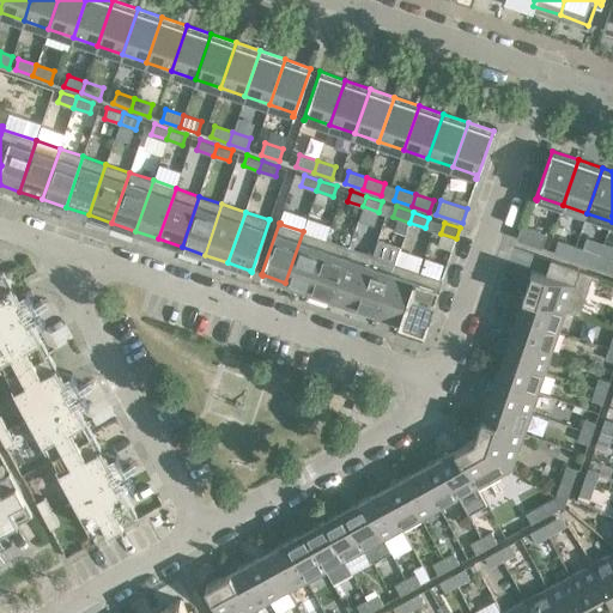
[(547,234),(521,225),(516,240),(542,248),(547,234)]
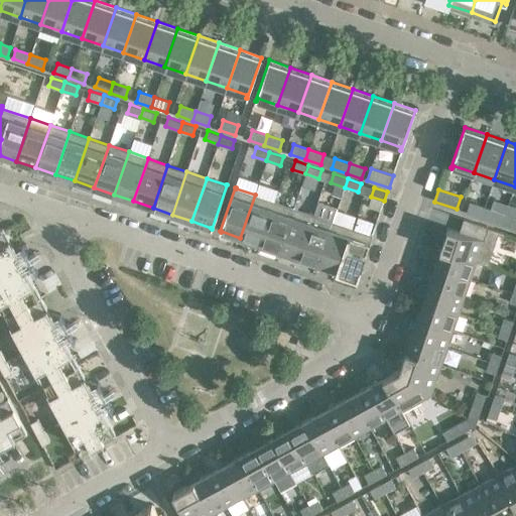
[(274,202),(255,195),(240,238),(260,244),(274,202)]
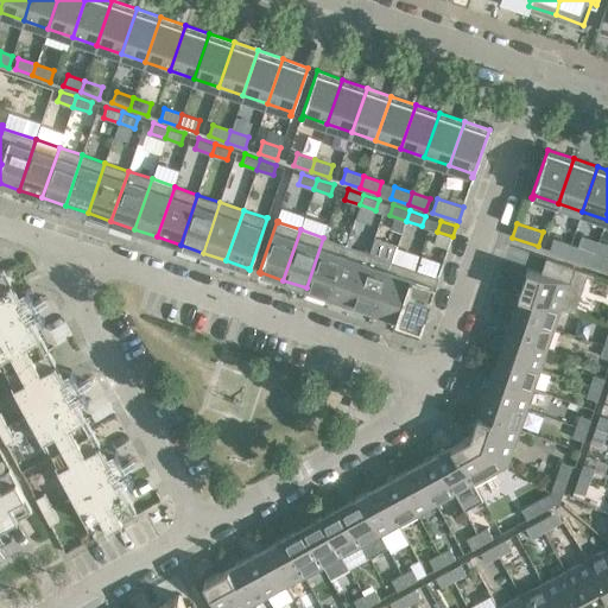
[(346,245),(323,238),(306,287),(329,296),(346,245)]
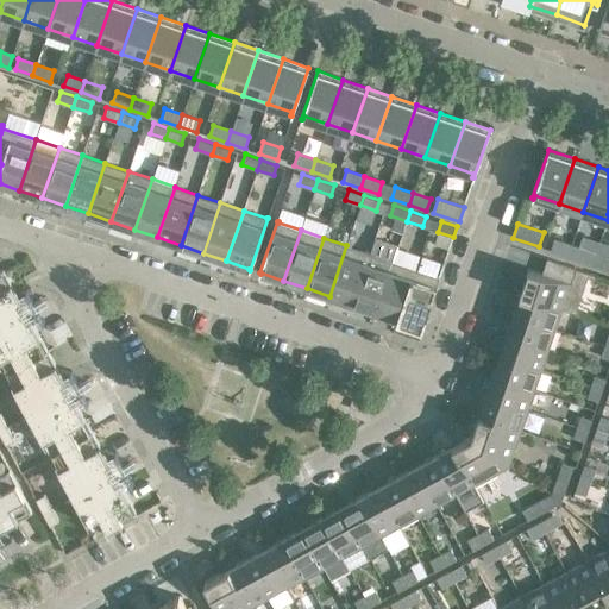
[(554,239),(550,250),(567,256),(571,245),(554,239)]
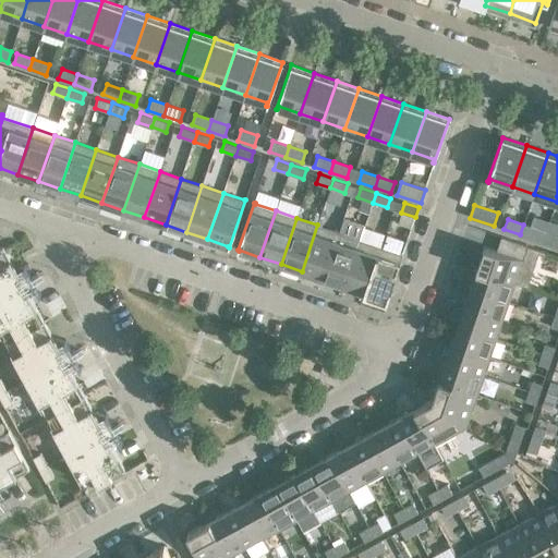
[(339,232),(317,225),(302,271),(323,278),(339,232)]
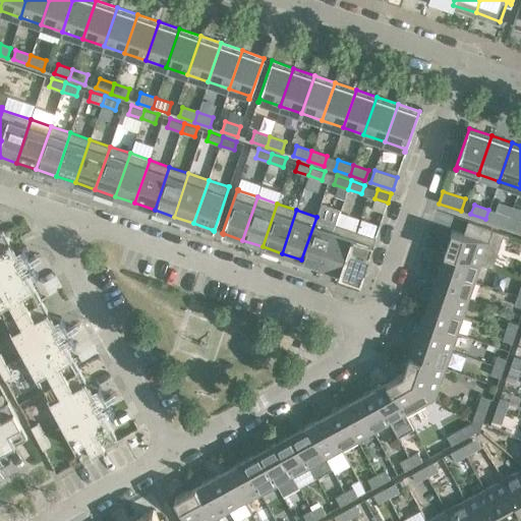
[(495,212),(491,221),(507,226),(510,217),(495,212)]
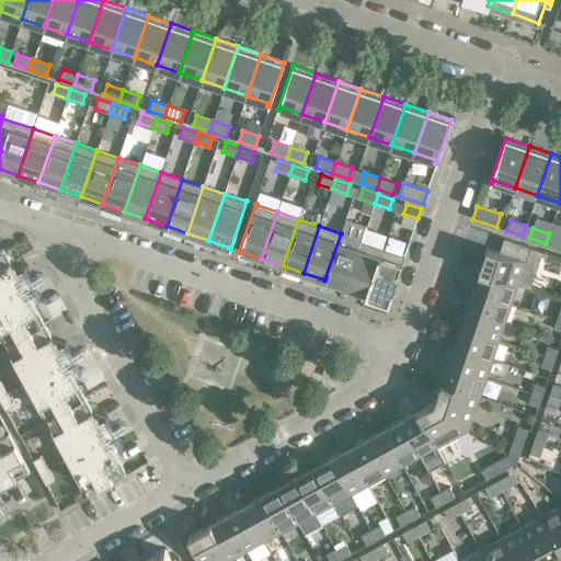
[(362,241),(341,233),(324,279),(346,287),(362,241)]
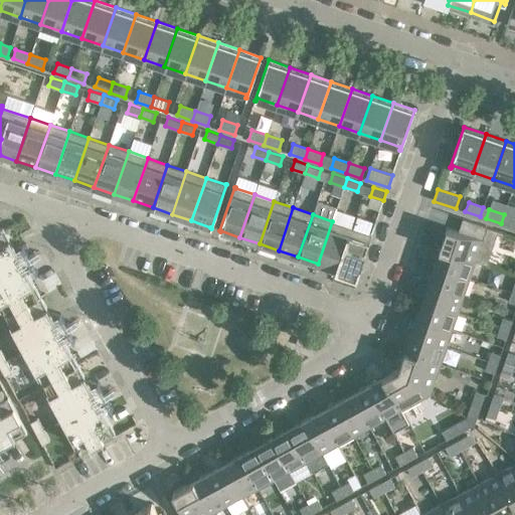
[(514,217),(504,214),(501,223),(514,228),(514,217)]
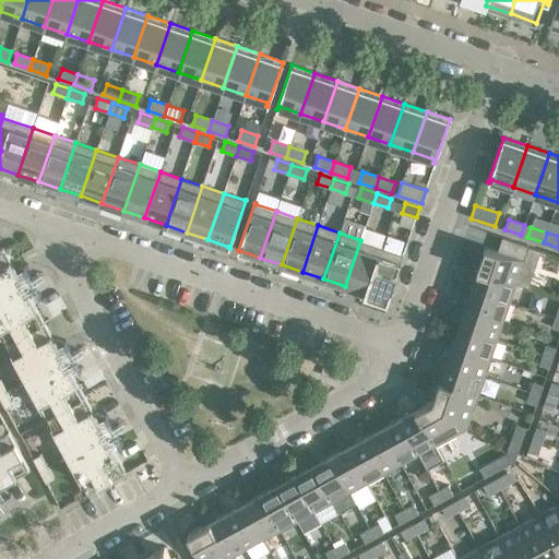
[(542,250),(502,237),(498,250),(486,247),(477,270),(516,283),(528,287),(542,250)]
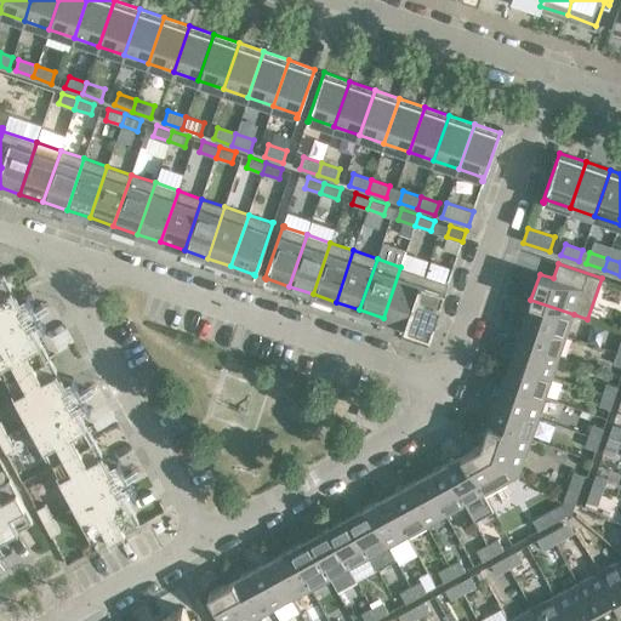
[(423,274),(400,267),(383,318),(406,326),(423,274)]
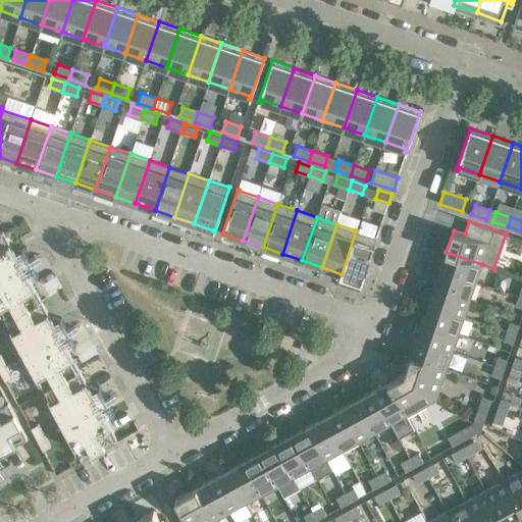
[(376,238),(356,230),(342,274),(362,280),(376,238)]
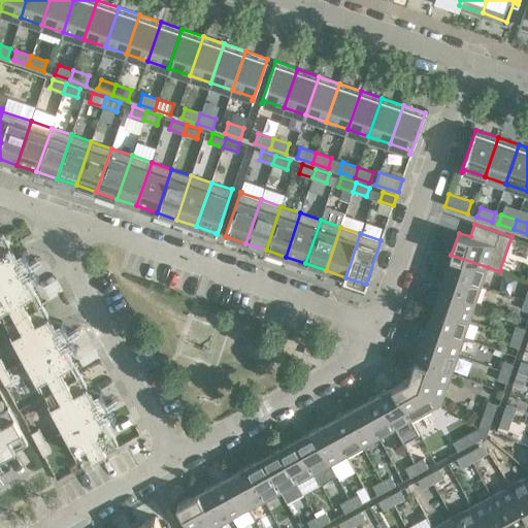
[(0,235),(0,316),(5,325),(41,305),(28,282),(36,276),(38,279),(32,267),(41,262),(39,258),(30,263),(23,251),(23,252),(24,255),(15,259),(2,234),(0,235)]
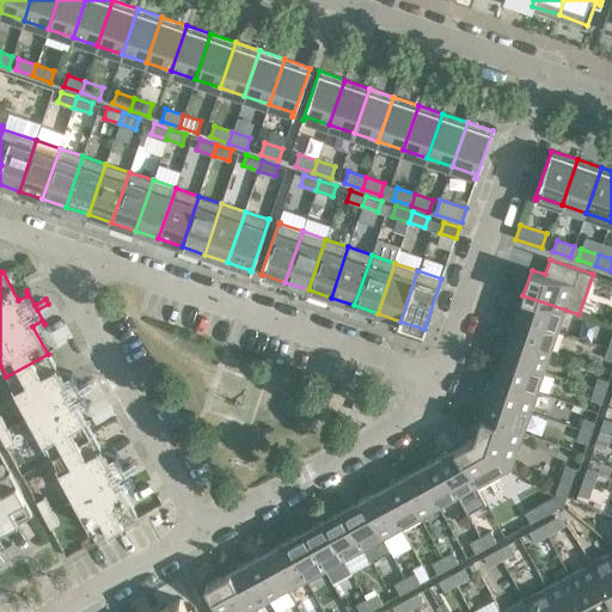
[(565,310),(522,295),(516,316),(558,330),(565,310)]
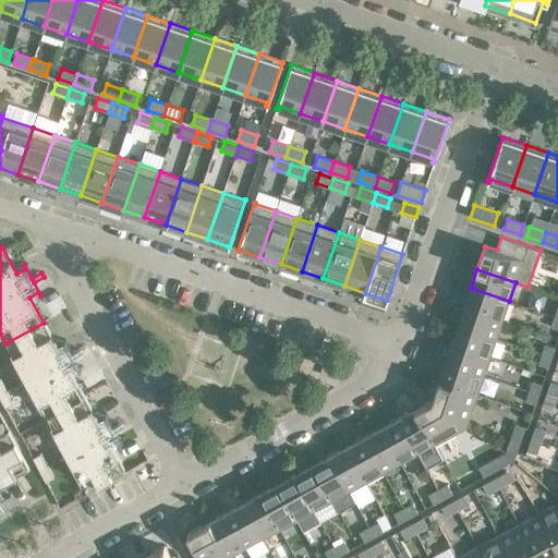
[(509,301),(471,288),(464,306),(502,319),(509,301)]
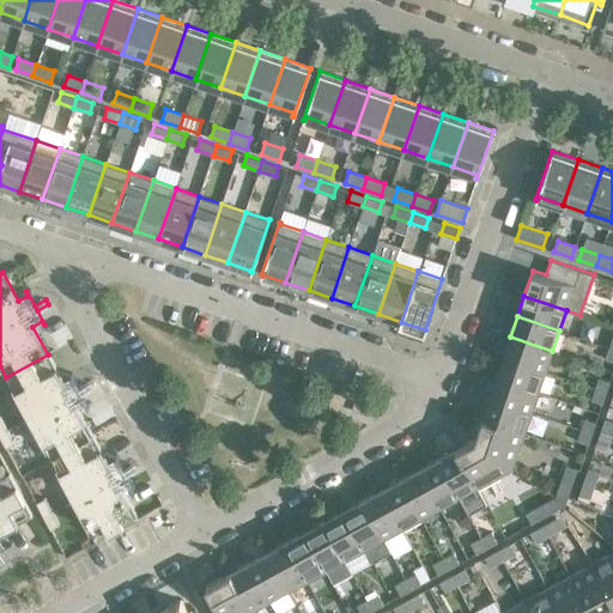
[(552,351),(510,337),(503,357),(545,371),(552,351)]
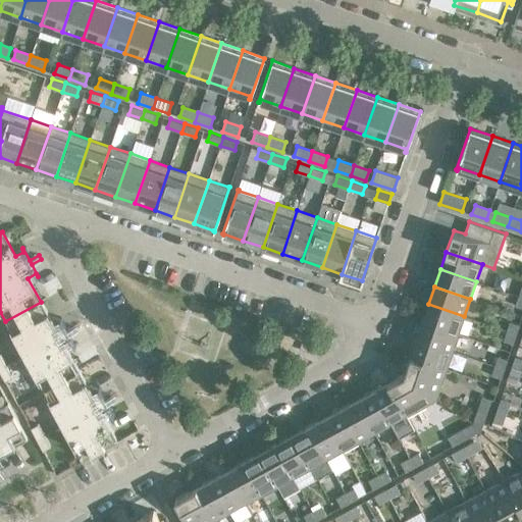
[(54,325),(41,302),(5,321),(43,390),(79,371),(66,348),(73,344),(75,346),(76,346),(69,333),(80,328),(79,326),(76,324),(67,329),(61,318),(60,318),(61,321),(54,325)]
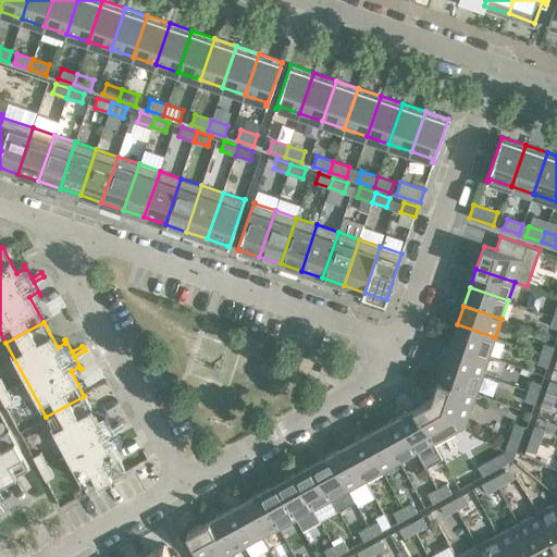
[(495,337),(457,324),(450,343),(489,356),(495,337)]
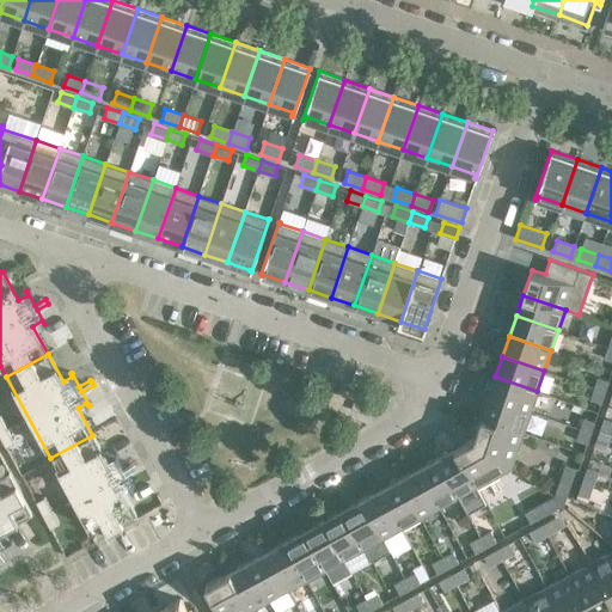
[(537,391),(495,377),(488,397),(531,411),(537,391)]
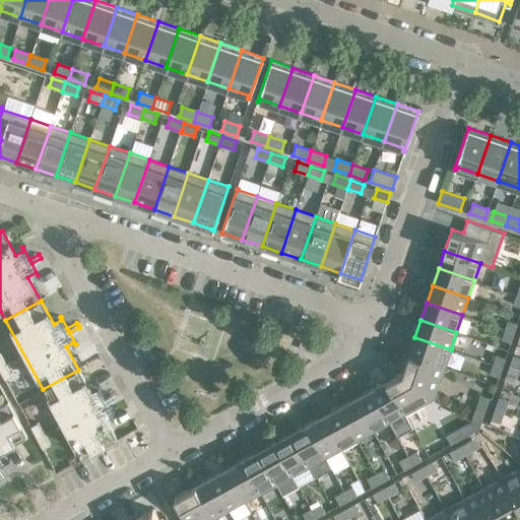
[(508,320),(505,330),(514,333),(517,323),(508,320)]
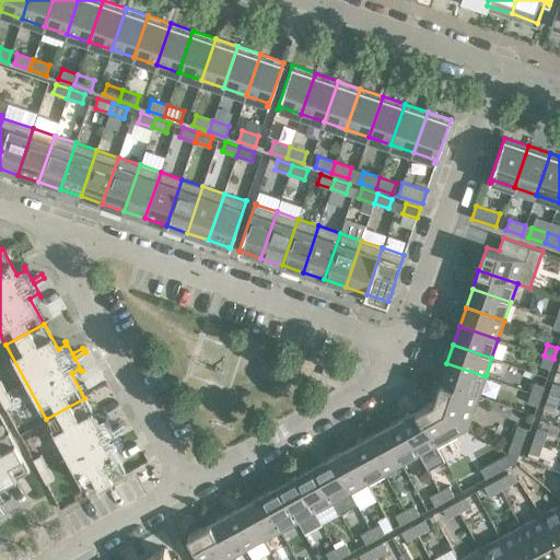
[(553,359),(544,356),(540,365),(550,369),(553,359)]
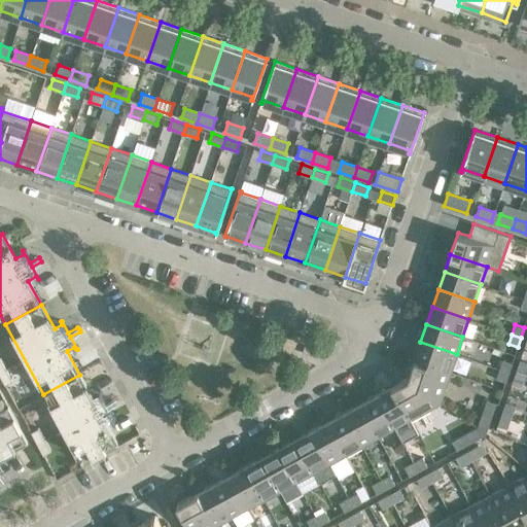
[(457,354),(420,342),(415,359),(451,372),(457,354)]
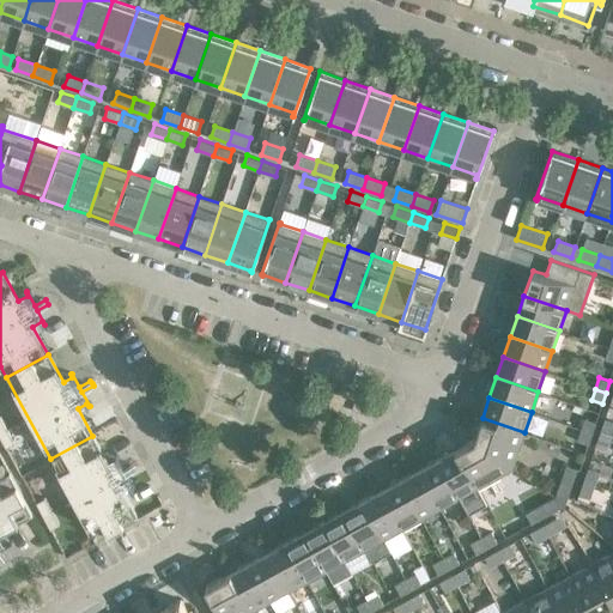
[(525,432),(483,418),(475,438),(511,469),(525,432)]
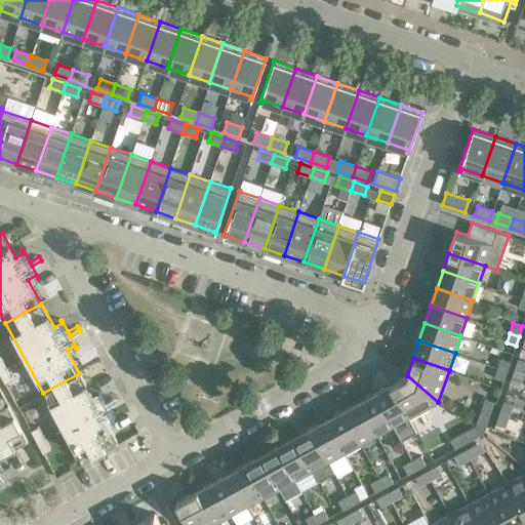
[(501,358),(498,368),(508,371),(511,361),(501,358)]
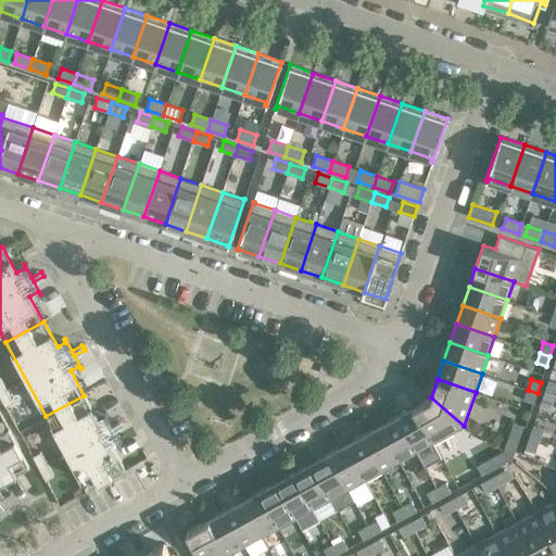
[(555,390),(555,381),(548,379),(544,392),(554,395),(555,390)]
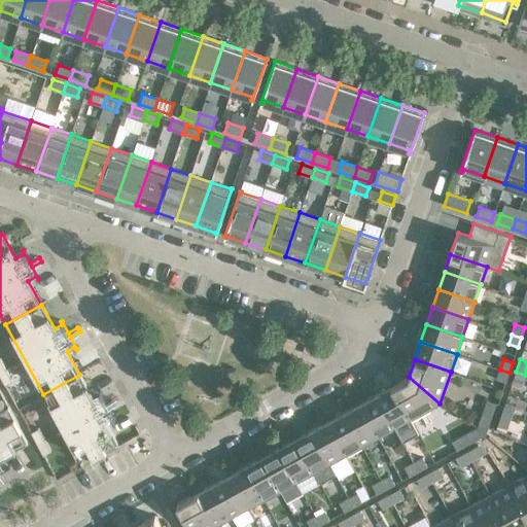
[(12,381),(6,370),(0,373),(0,376),(5,385),(12,381)]
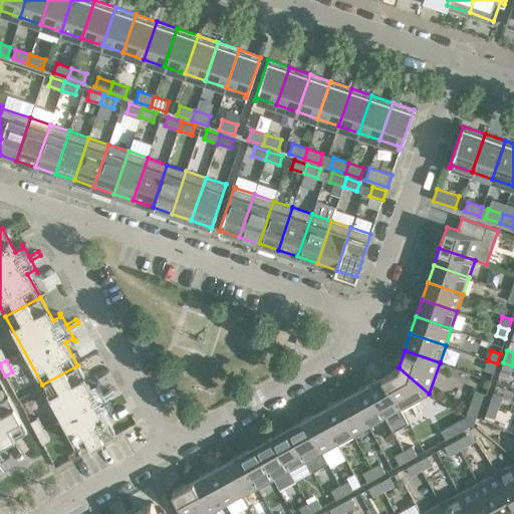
[(497,363),(488,360),(484,369),(493,372),(497,363)]
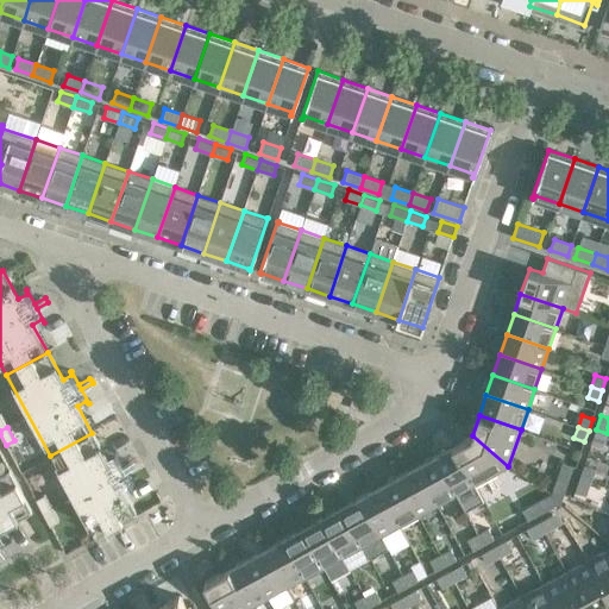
[(607,433),(596,429),(591,443),(602,446),(607,433)]
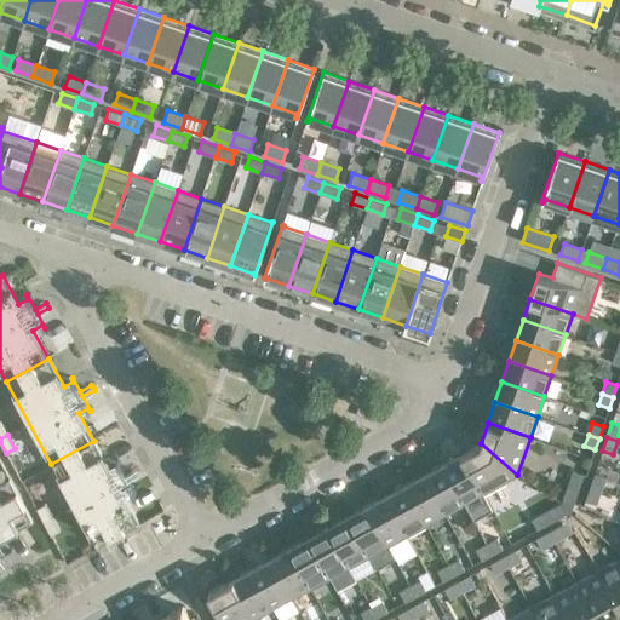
[(109,469),(93,441),(51,464),(97,547),(139,524),(124,495),(133,491),(135,494),(136,493),(127,478),(139,472),(137,468),(125,475),(118,460),(116,460),(119,464),(109,469)]
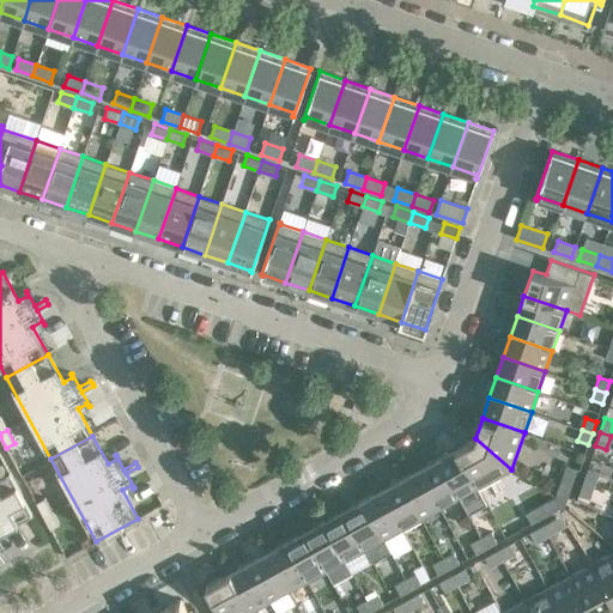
[(511,469),(475,438),(456,448),(478,487),(511,469)]
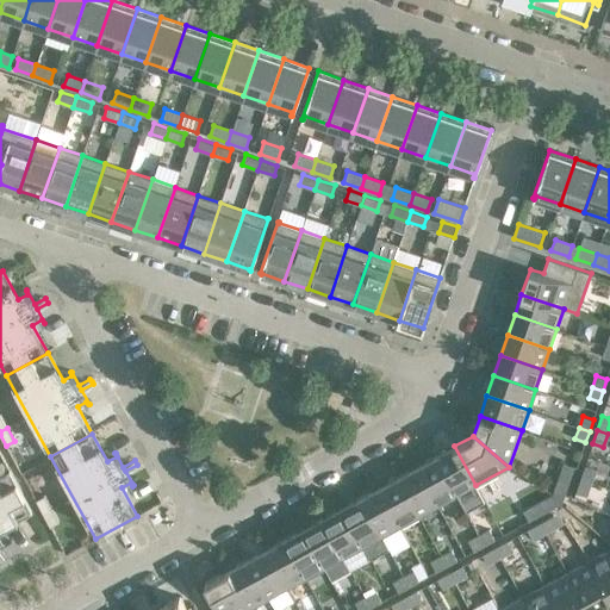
[(475,485),(454,446),(436,456),(456,496),(475,485)]
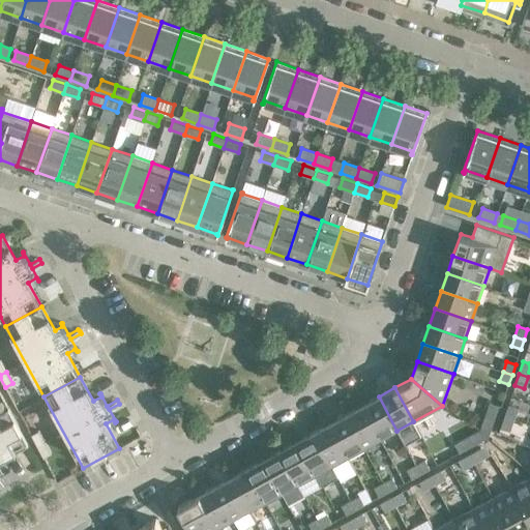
[(396,431),(379,396),(362,406),(381,439),(396,431)]
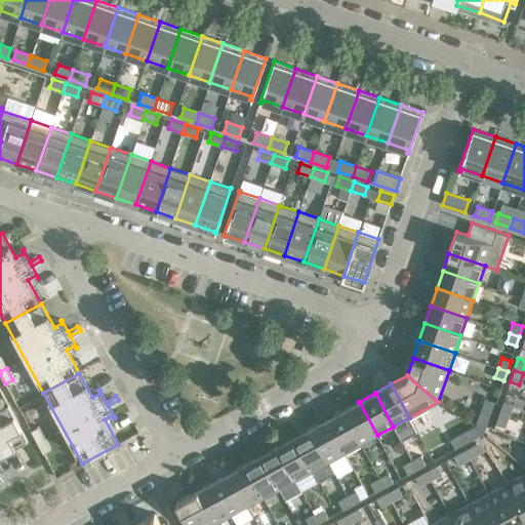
[(485,398),(480,411),(489,414),(494,401),(485,398)]
